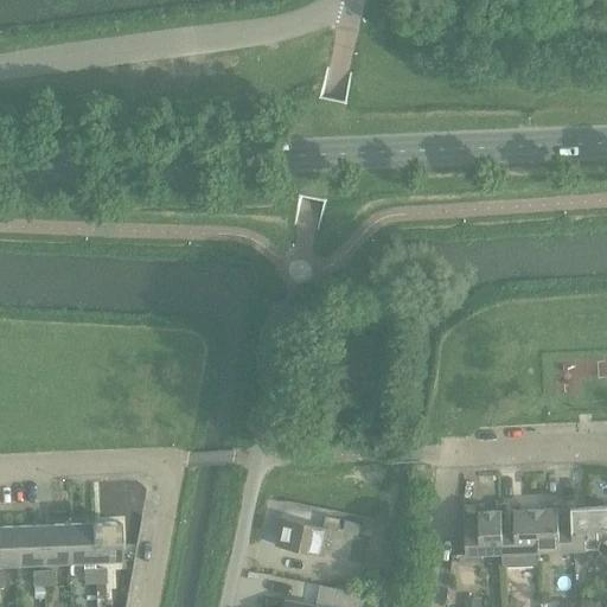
[(557,510),(537,510),(540,553),(575,551),(573,502),(557,502),(557,510)]
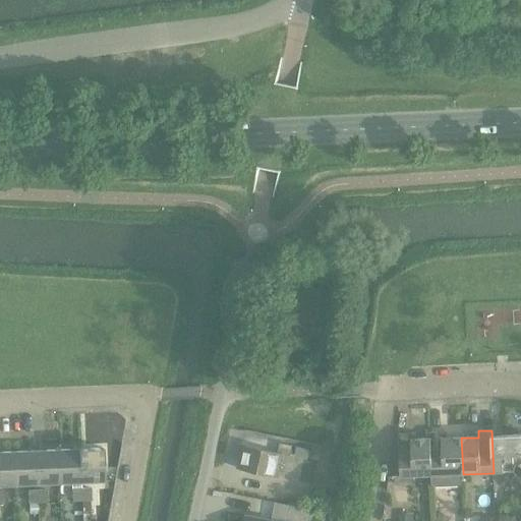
[(494,430),(491,430),(494,473),(503,473),(502,436),(494,437),(494,430)]
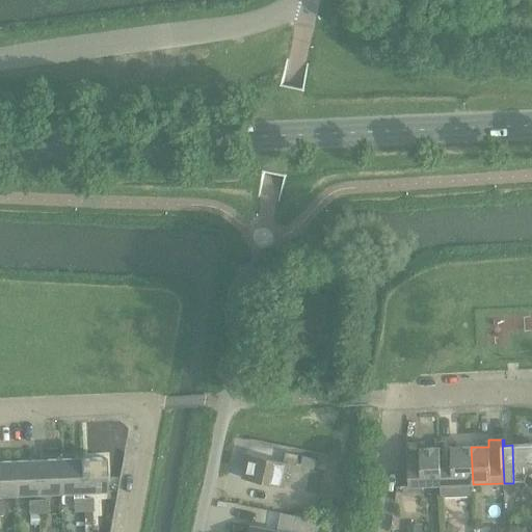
[(442,485),(440,442),(439,443),(439,449),(422,449),(422,443),(407,444),(409,487),(442,485)]
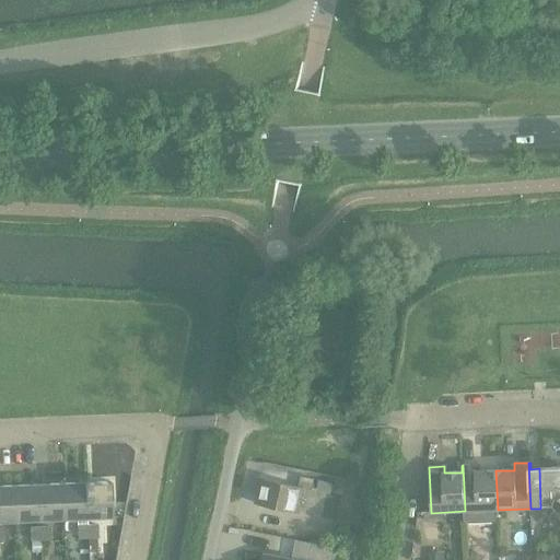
[(463,465),(465,511),(465,520),(466,523),(469,524),(493,523),(496,521),(498,518),(497,510),(498,510),(496,470),(477,471),(477,465),(463,465)]
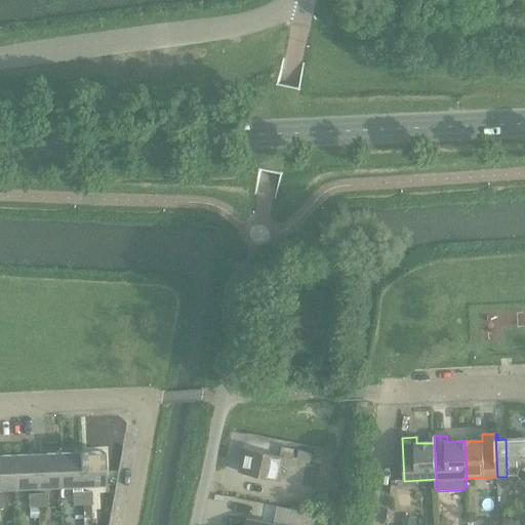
[(524,438),(506,439),(507,477),(518,476),(524,484),(524,483),(524,438)]
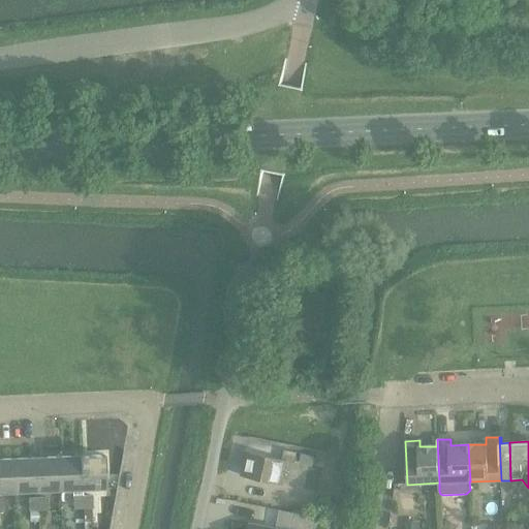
[(247,453),(242,476),(283,486),(288,461),(296,463),(298,454),(285,452),(283,461),(247,453)]
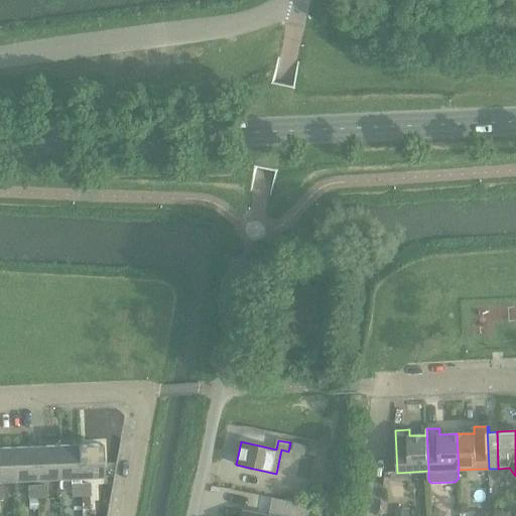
[(294,443),(292,453),(305,455),(307,445),(294,443)]
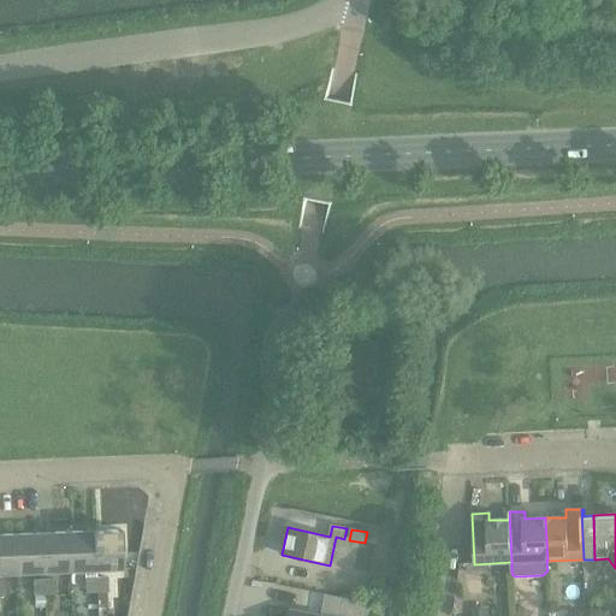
[(123,531),(95,532),(98,570),(124,569),(123,531)]
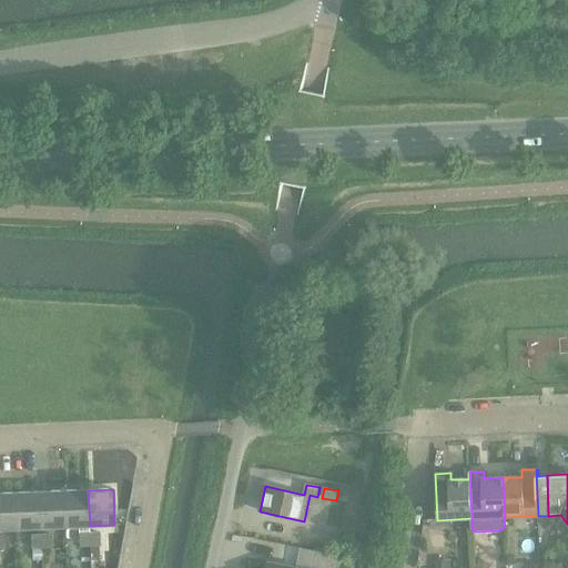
[(88,490),(64,492),(66,527),(90,526),(88,490)]
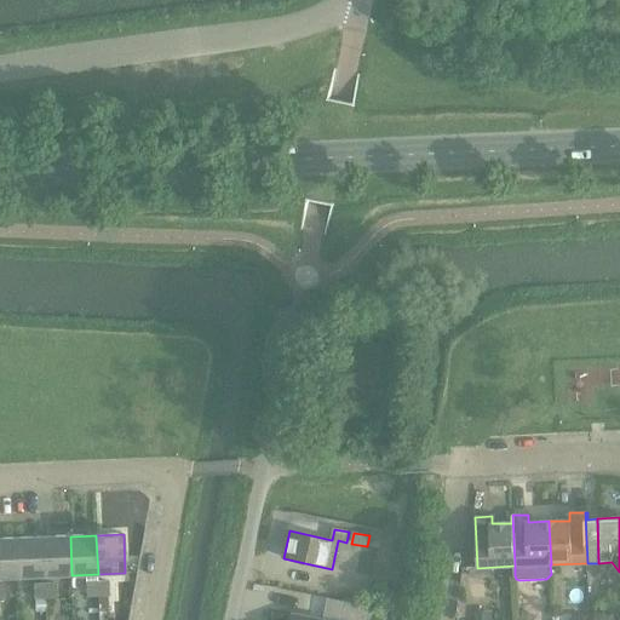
[(70,537),(44,538),(45,577),(72,575),(70,537)]
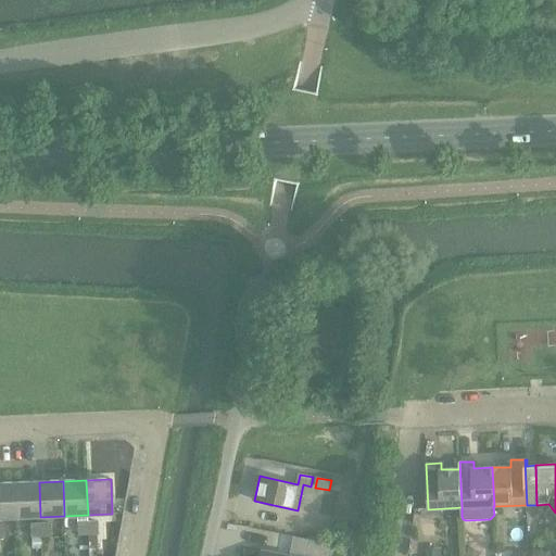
[(39,482),(15,483),(17,518),(40,517),(39,482)]
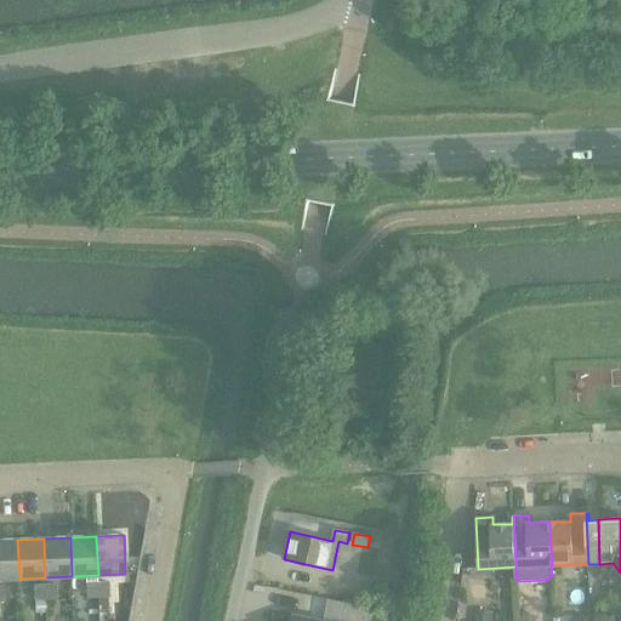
[(17,540),(0,540),(0,579),(20,579),(17,540)]
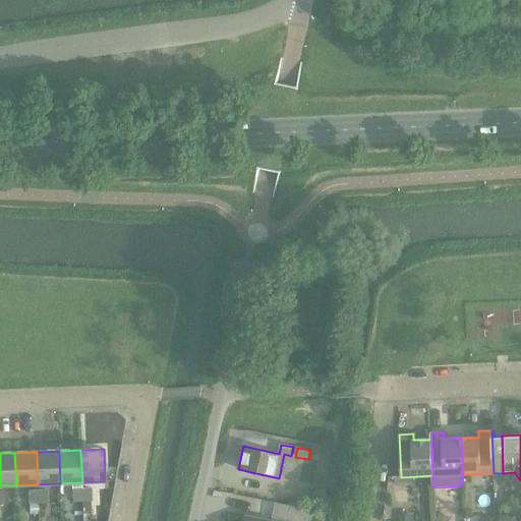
[(82,502),(82,488),(75,489),(73,491),(73,502),(82,502)]
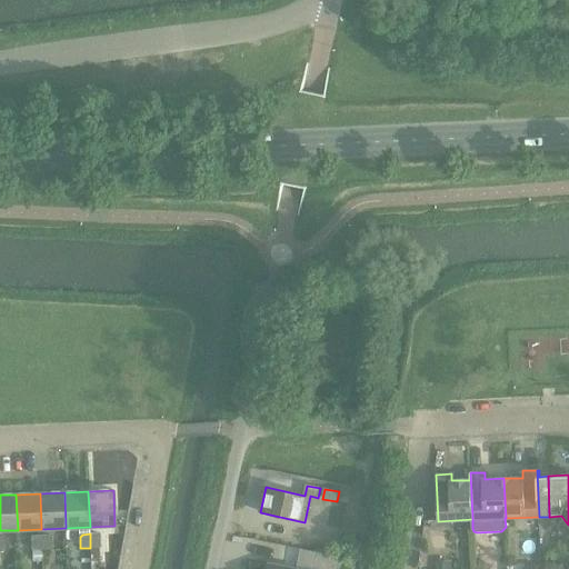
[(98,533),(90,533),(90,548),(99,547),(100,547),(100,536),(98,533)]
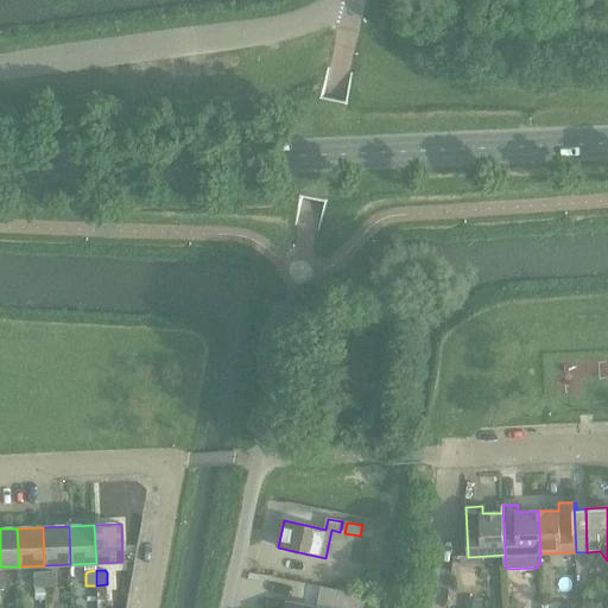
[(45,587),(45,572),(37,572),(35,576),(35,588),(36,588),(45,587)]
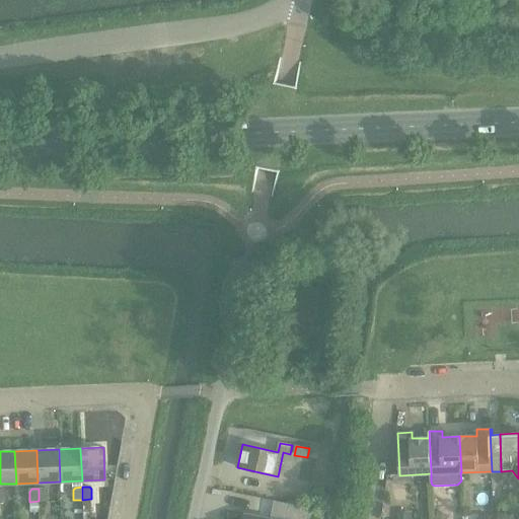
[(46,489),(39,489),(39,501),(48,501),(48,491),(46,489)]
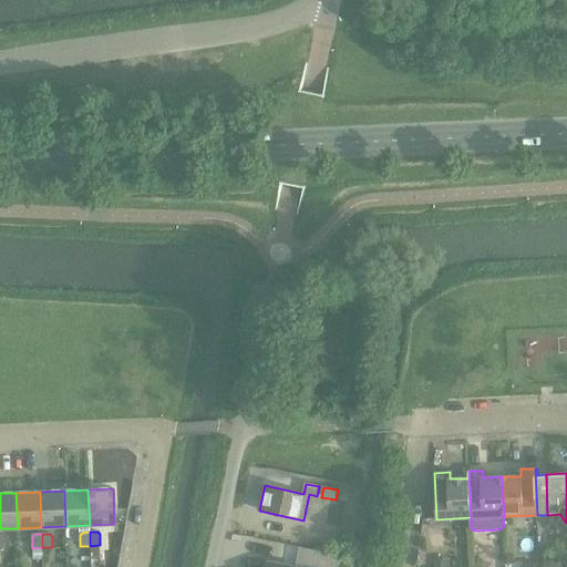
[(99,545),(90,546),(91,558),(100,557),(99,545)]
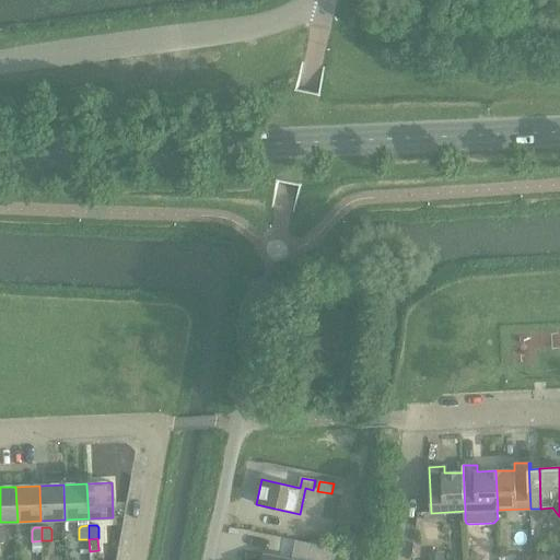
[(42,540),(33,541),(33,553),(43,552),(42,540)]
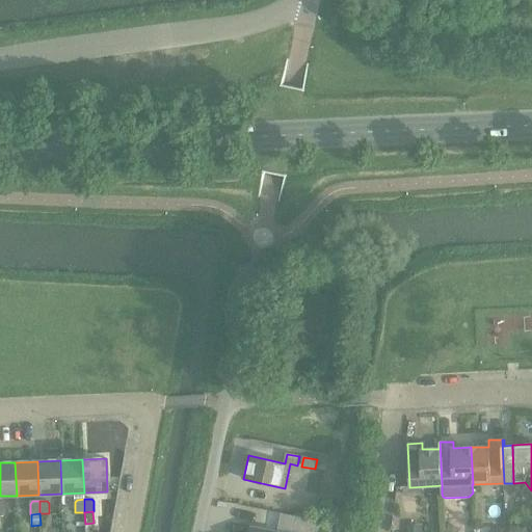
[(315,531),(317,523),(283,515),(278,531),(268,531),(253,529),(253,531),(251,531),(315,531)]
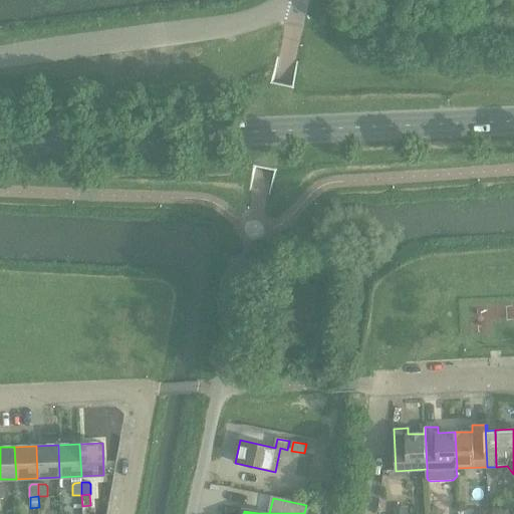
[(396,505),(394,513),(407,513),(409,507),(396,505)]
